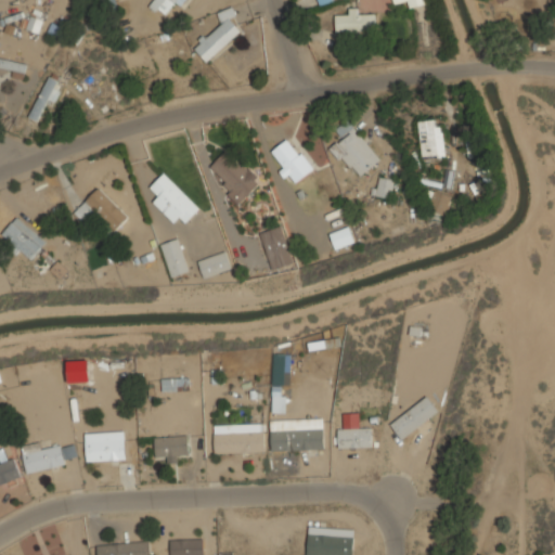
[(183,0),(153,0),(149,7),(165,17),(175,2),(180,5),(183,0)]
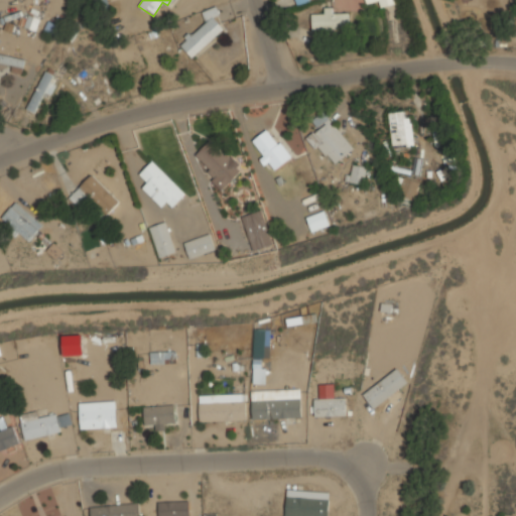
[(365,0),(367,4),(378,1),(380,8),(396,3),(394,0),(365,0)]
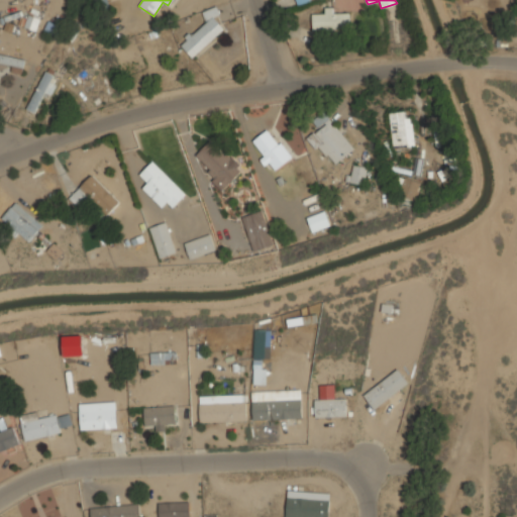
[(192,58),(226,26),(210,9),(203,15),(207,19),(180,43),(192,58)]
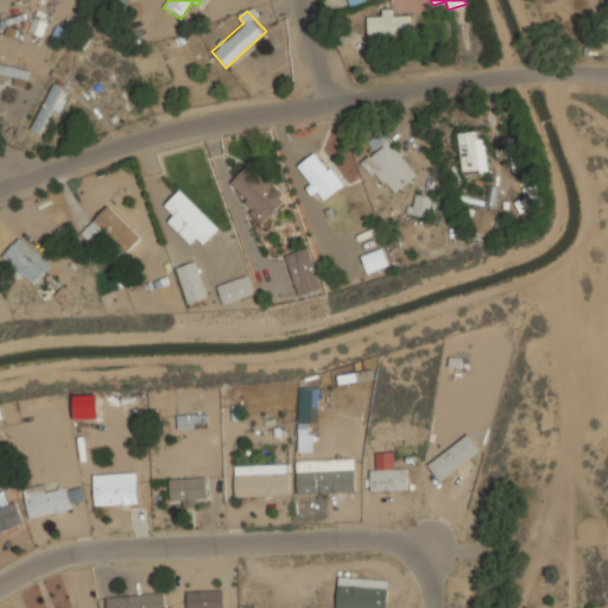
[(412,13),(367,13),(367,37),(412,37),(412,13)]
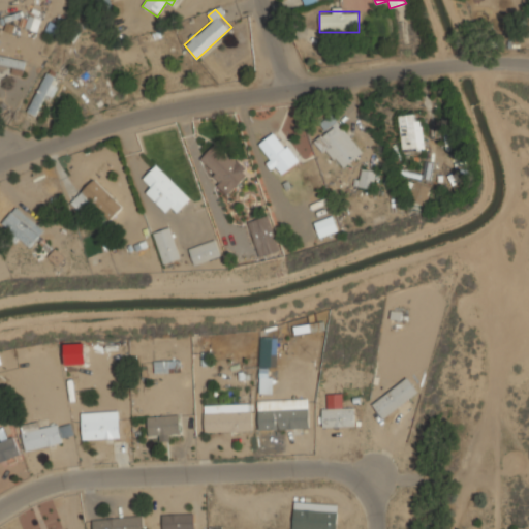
[(1,65),(12,65),(12,74),(25,74),(25,58),(1,58),(1,65)]
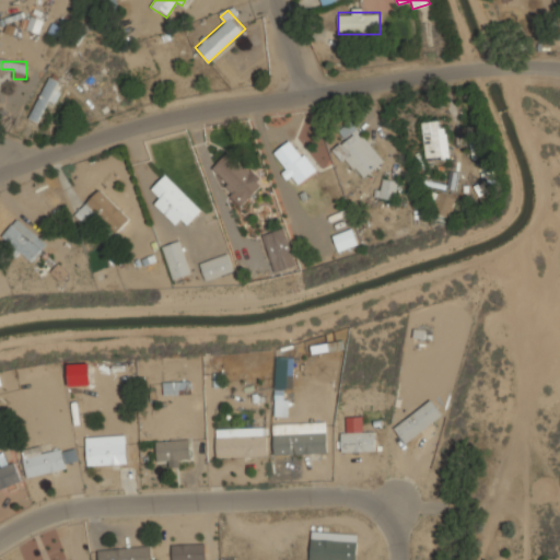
[(30,118),(39,123),(59,81),(49,77),(30,118)]
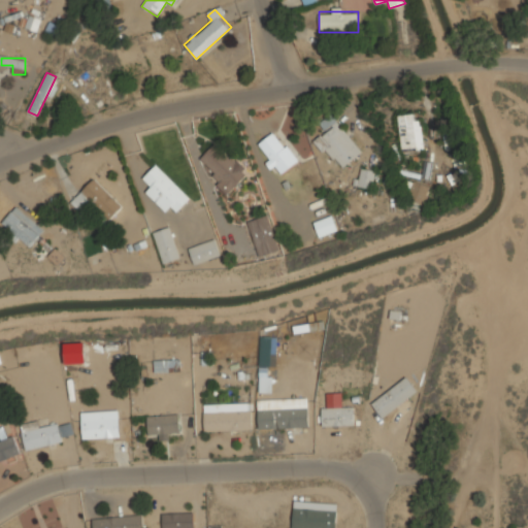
[(422,149),(420,113),(398,114),(400,150),(422,149)]
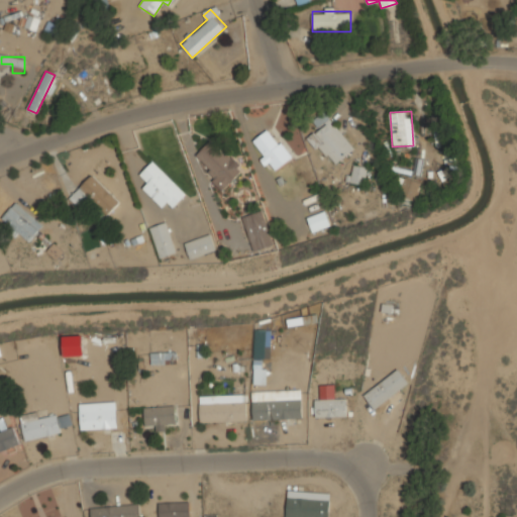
[(354,147),(323,112),(313,121),(318,128),(309,136),(333,166),(354,147)]
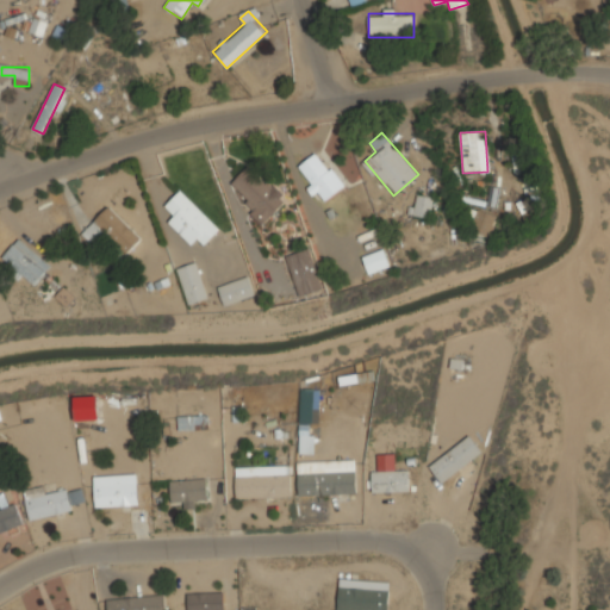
[(317,192),(325,201),(343,186),(317,151),(297,168),(316,192),(317,192)]
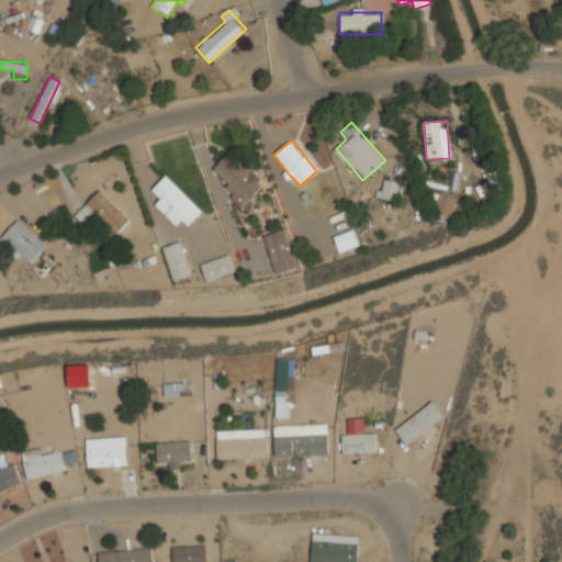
[(228,152),(210,171),(245,204),(263,184),(228,152)]
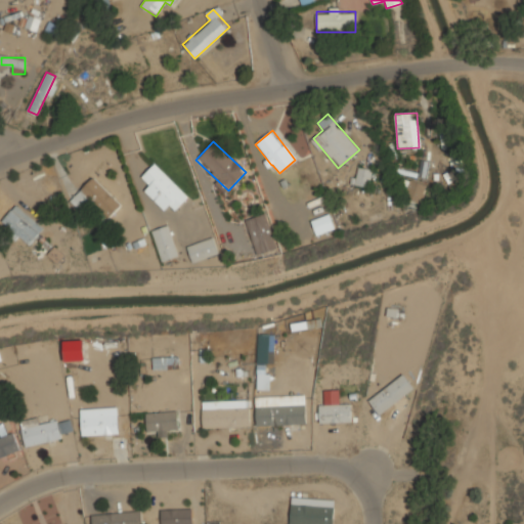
[(188,197),(155,163),(141,177),(149,185),(145,189),(171,214),(188,197)]
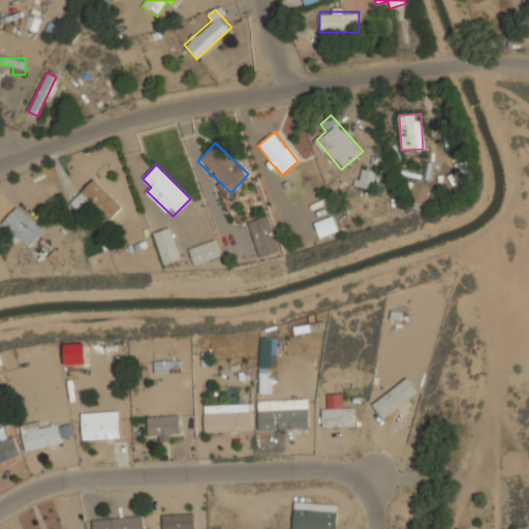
[(375,187),(375,168),(359,168),(359,187),(375,187)]
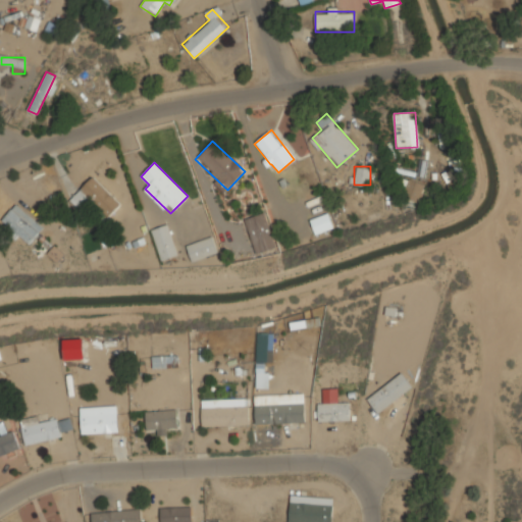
[(108,216),(120,205),(93,176),(81,188),(108,216)]
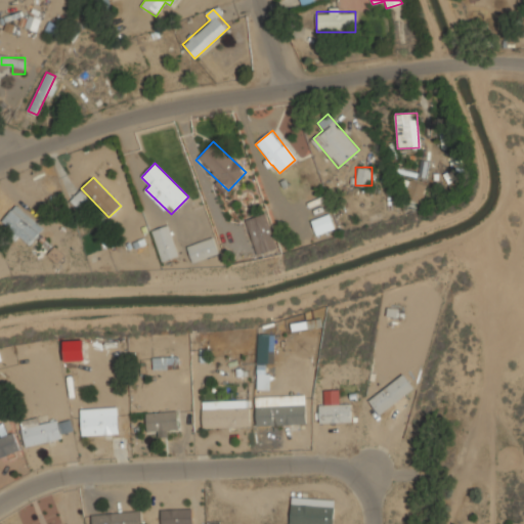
[(424,181),(403,181),(403,201),(424,201),(424,181)]
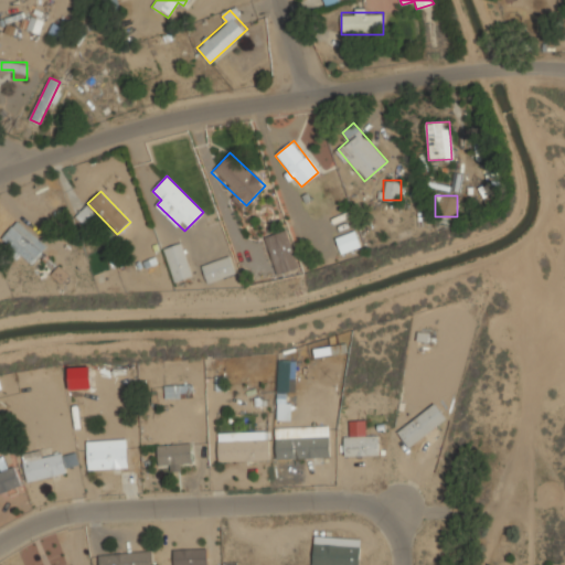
[(46,247),(18,220),(1,237),(31,265),(46,247)]
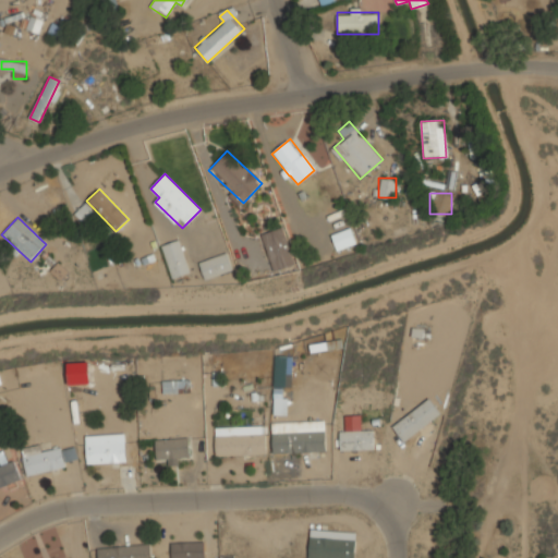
[(295,264),(282,227),(261,234),(274,271),(295,264)]
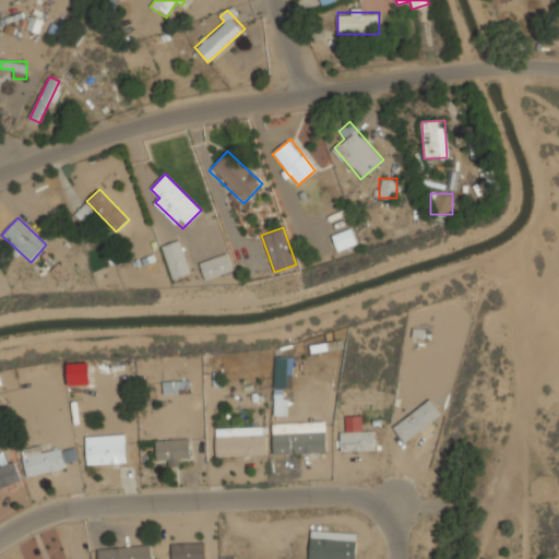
[(357,245),(352,228),(332,235),(337,251),(357,245)]
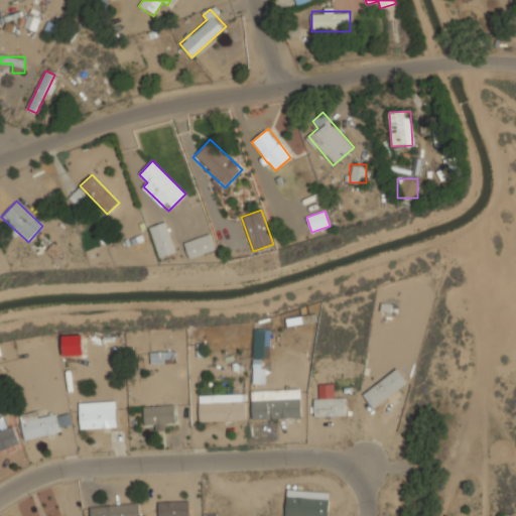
[(174,254),(167,222),(150,226),(158,257),(174,254)]
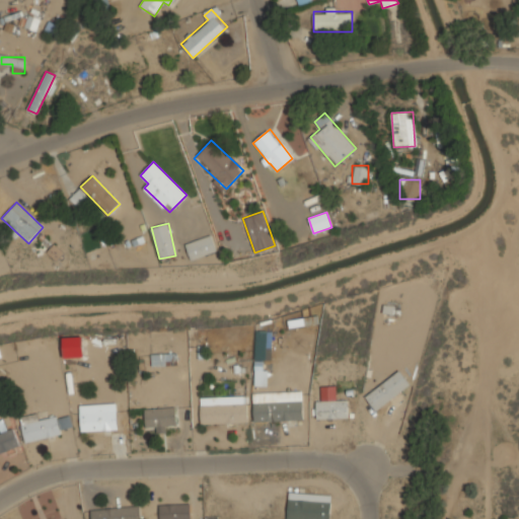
[(192,261),(217,250),(211,235),(186,244),(192,261)]
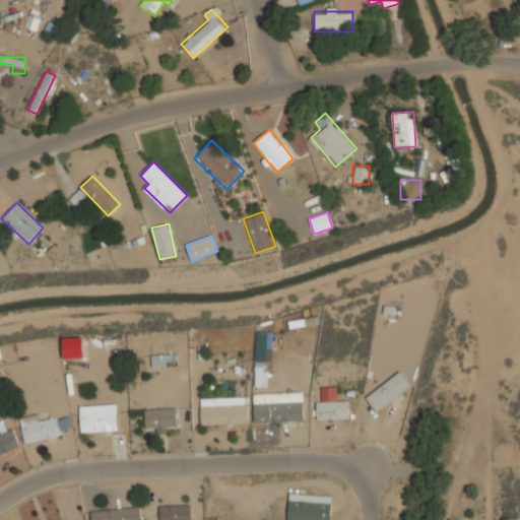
[(152,366),(167,366),(168,355),(152,355),(152,366)]
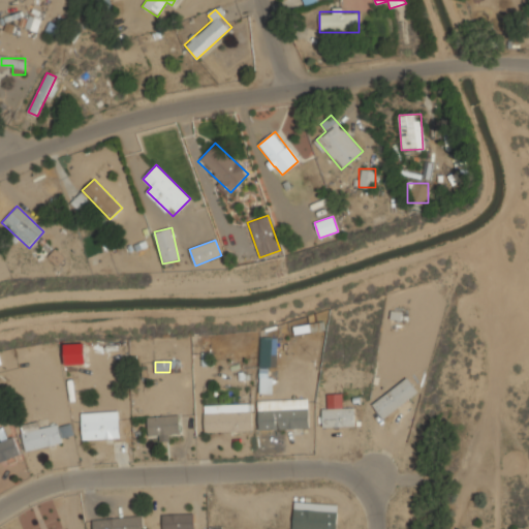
[(372,405),(383,419),(418,392),(407,377),(372,405)]
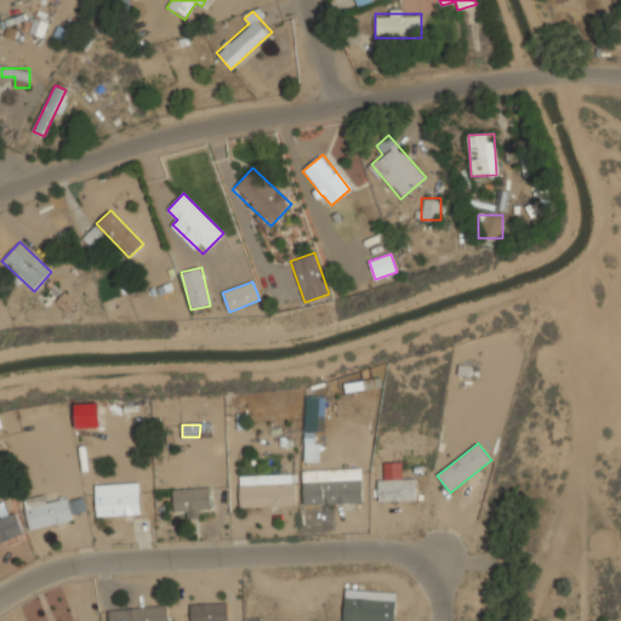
[(403,477),(403,462),(379,462),(379,501),(416,501),(416,477),(403,477)]
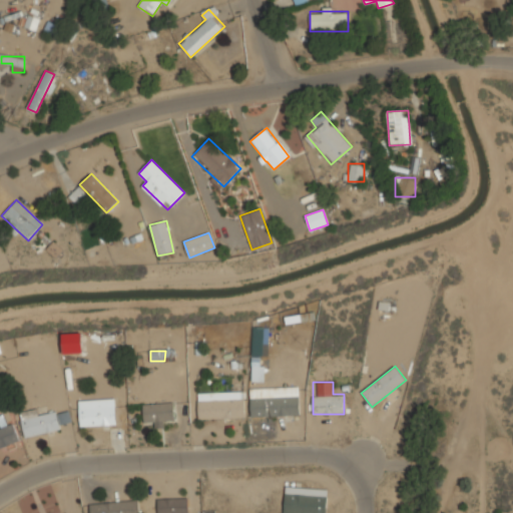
[(244,419),(244,392),(197,392),(197,419),(244,419)]
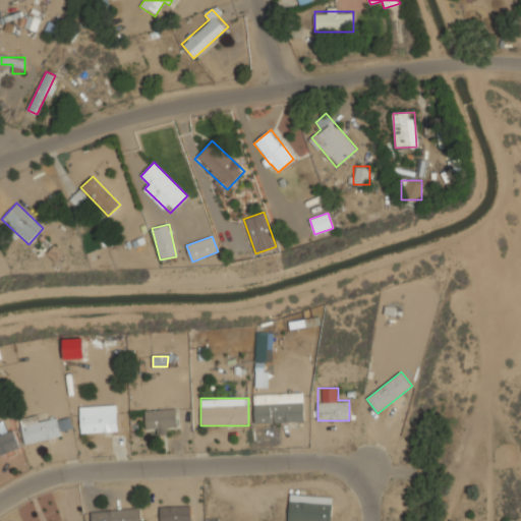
[(254,403),(254,422),(304,422),(304,403),(254,403)]
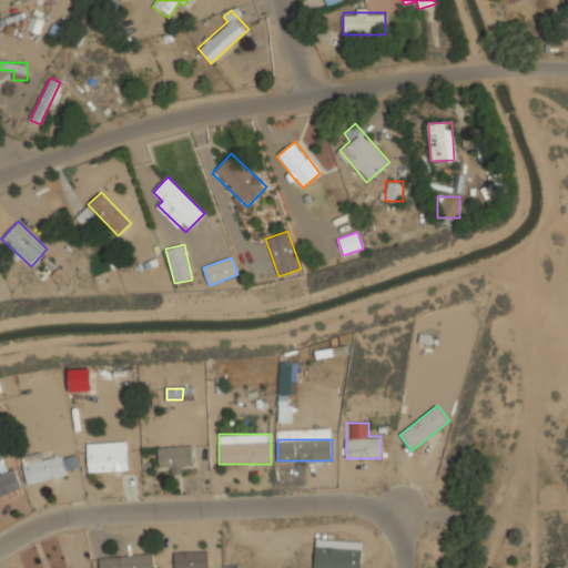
[(192,467),(192,447),(159,447),(159,470),(182,470),(182,467),(192,467)]
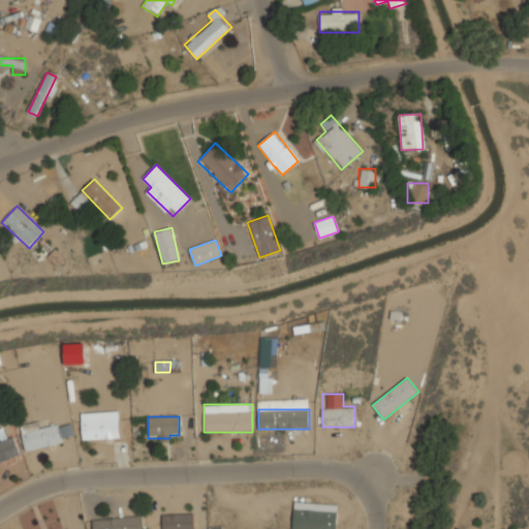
[(82,419),(82,438),(120,438),(120,419),(82,419)]
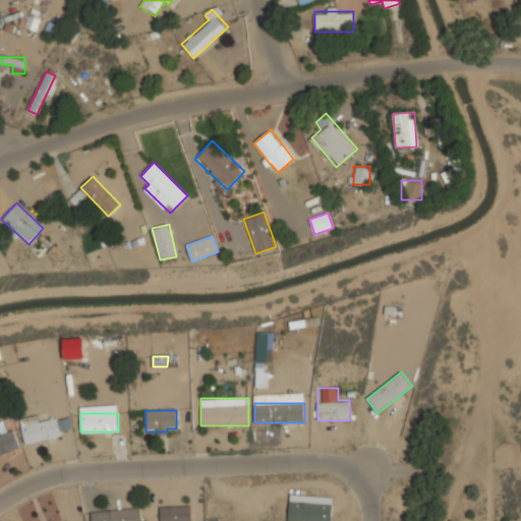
[(71,419),(22,420),(22,439),(72,438),(71,419)]
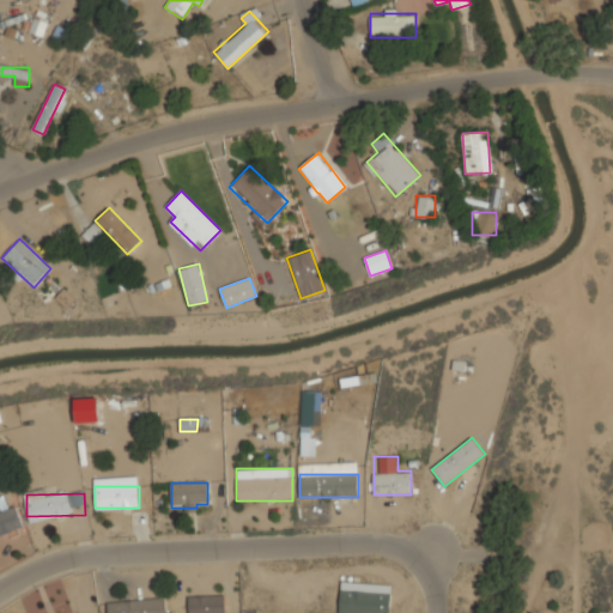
[(0,534),(23,526),(14,505),(8,508),(4,498),(0,499),(0,534)]
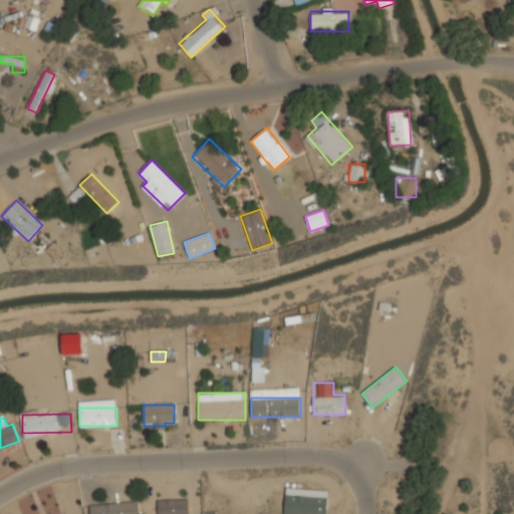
[(285,513),(327,513),(328,490),(285,489),(285,513)]
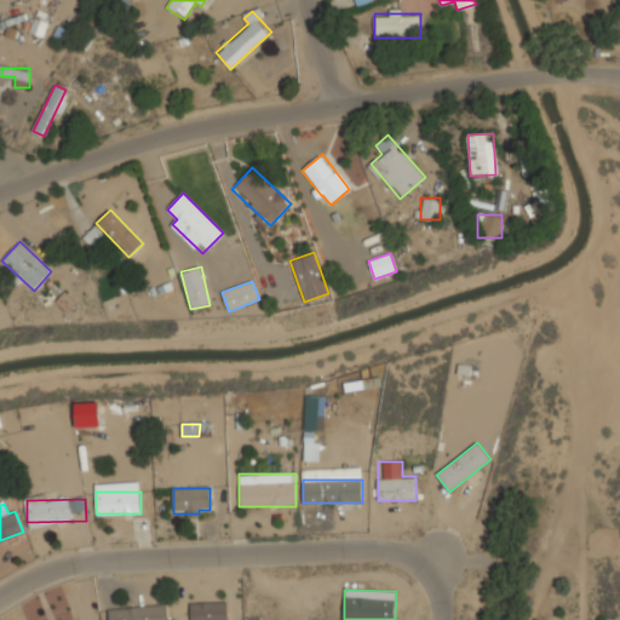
[(190,602),(190,619),(228,619),(228,602),(190,602)]
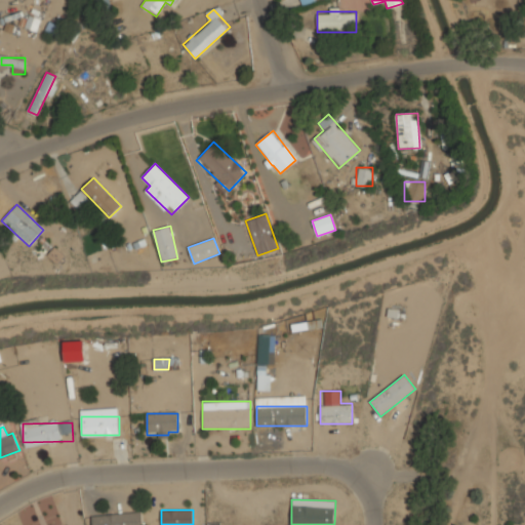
[(92,515),(92,524),(143,524),(143,512),(92,515)]
